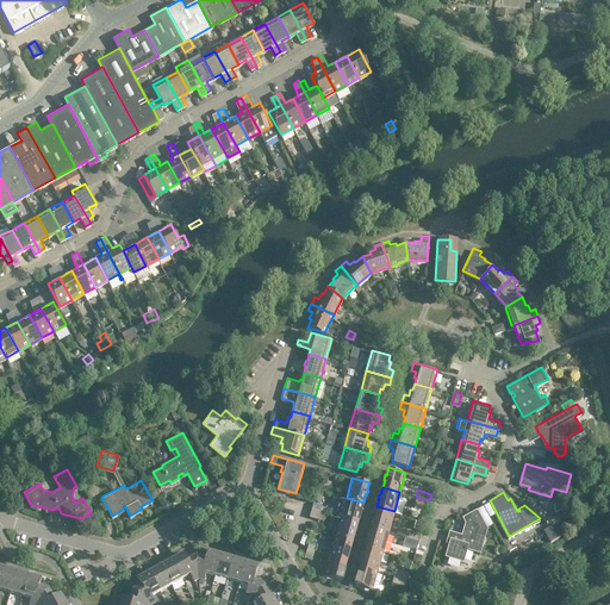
[(429,500),(416,497),(414,504),(428,507),(429,500)]
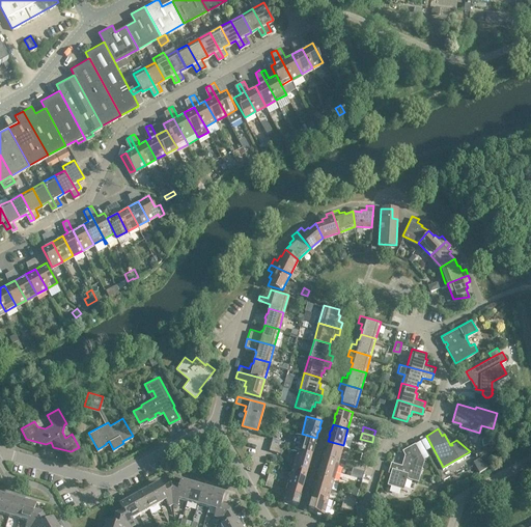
[(316,438),(302,434),(297,450),(311,454),(313,448),(314,448),(315,444),(314,444),(316,438)]
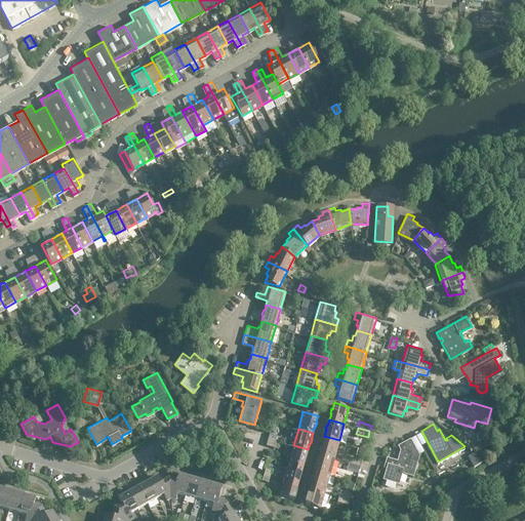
[(281,435),(270,432),(268,437),(279,441),(281,435)]
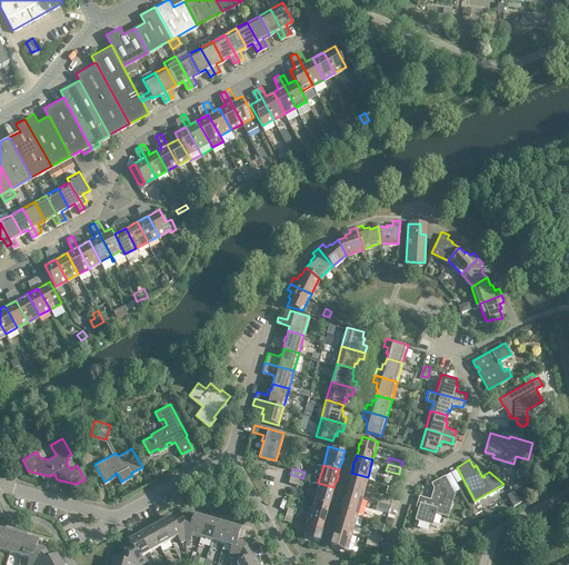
[(368,477),(351,473),(350,479),(349,479),(347,484),(348,484),(346,491),(362,495),(368,477)]
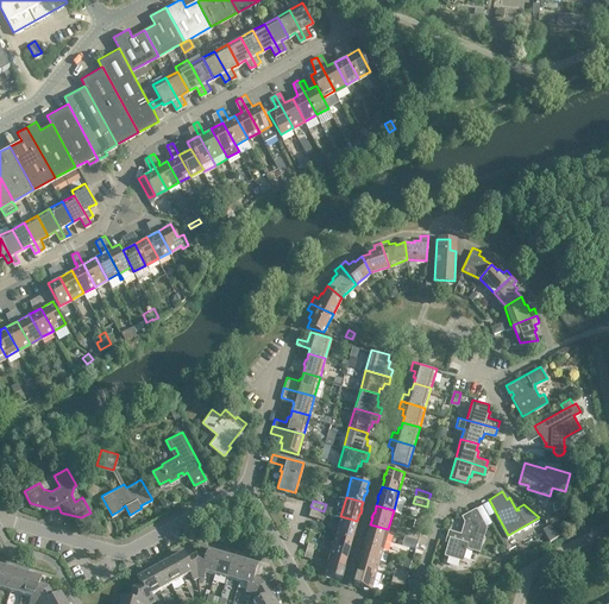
[(324,511),(311,507),(308,514),(322,517),(324,511)]
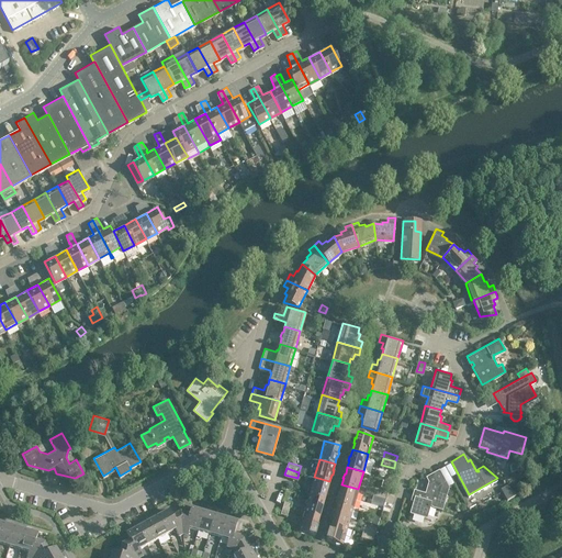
[(411,509),(412,512),(424,515),(427,514),(429,505),(431,506),(431,505),(442,508),(449,486),(439,468),(426,475),(428,480),(425,491),(416,489),(411,509)]
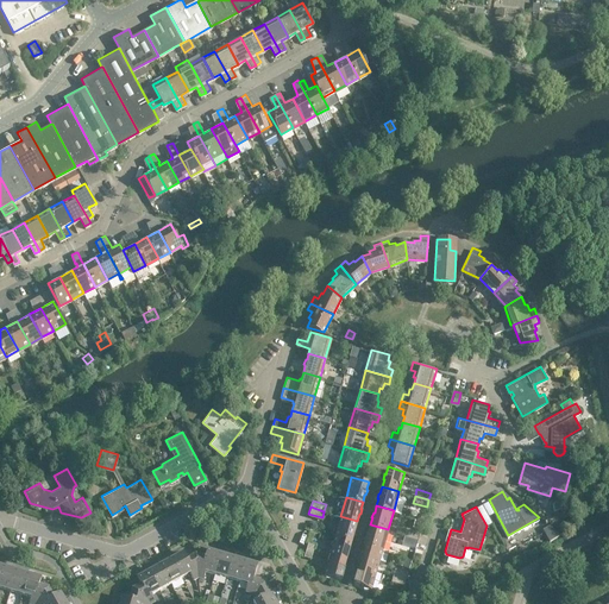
[(357,521),(340,516),(334,535),(351,540),(353,533),(355,533),(356,528),(355,528),(357,521)]
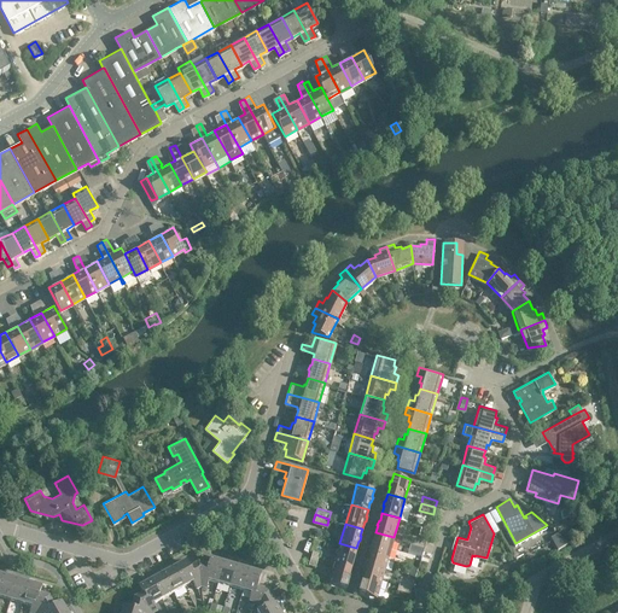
[(558,531),(551,535),(558,546),(567,539),(558,531)]
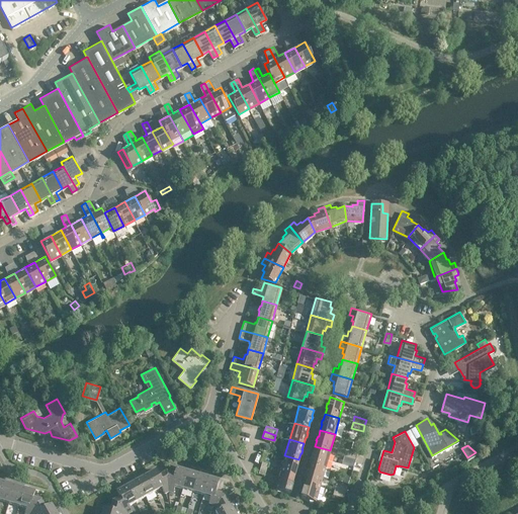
[(330,450),(315,446),(314,452),(313,452),(312,456),(313,456),(311,462),(325,467),(330,450)]
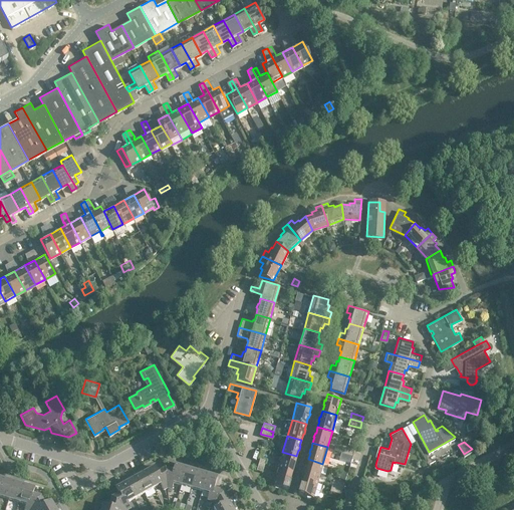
[(342,446),(340,451),(352,455),(354,449),(342,446)]
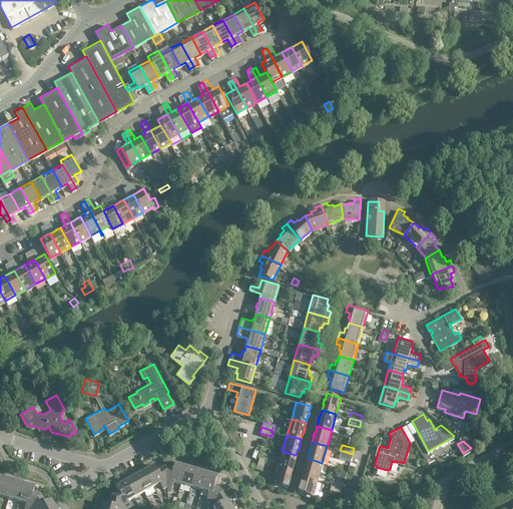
[(352,454),(340,450),(339,456),(350,459),(352,454)]
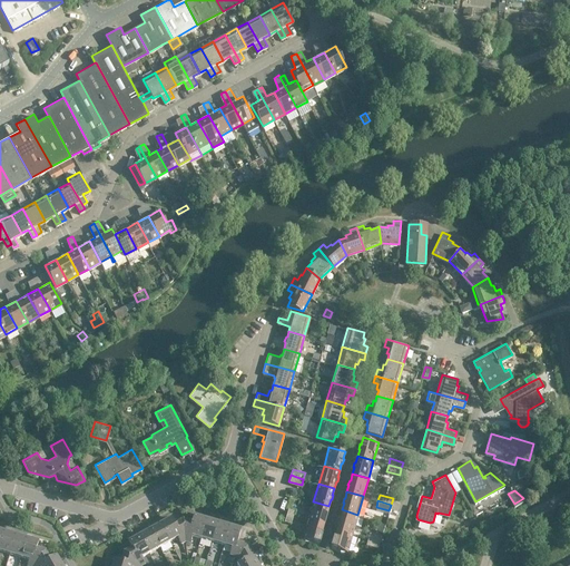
[(328,506),(313,501),(307,519),(324,524),(325,517),(326,518),(328,513),(327,513),(328,506)]
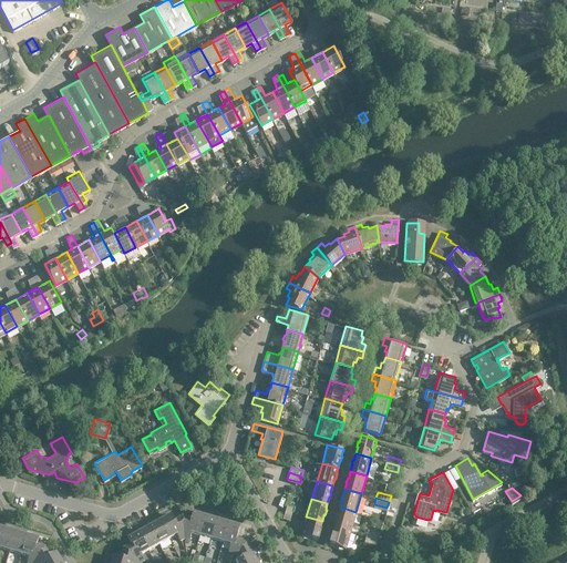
[(356,512),(340,507),(338,513),(337,513),(336,518),(337,519),(334,524),(351,530),(356,512)]
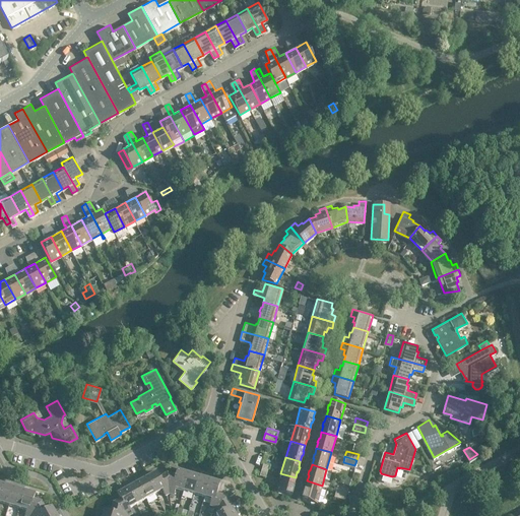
[(175,473),(167,471),(169,492),(173,493),(175,487),(183,489),(188,470),(181,468),(182,466),(178,465),(175,473)]
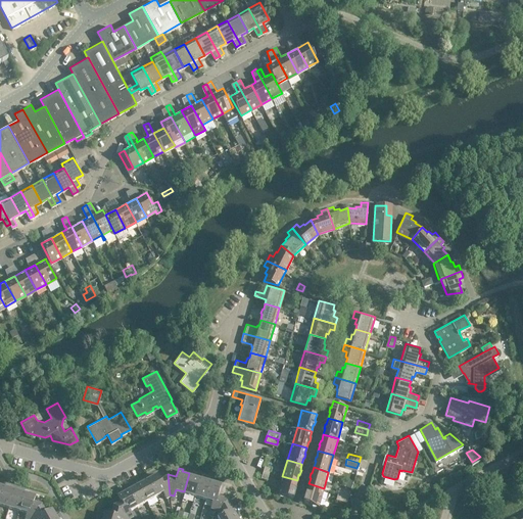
[(189,471),(189,473),(184,491),(194,494),(199,476),(193,474),(193,472),(189,471)]
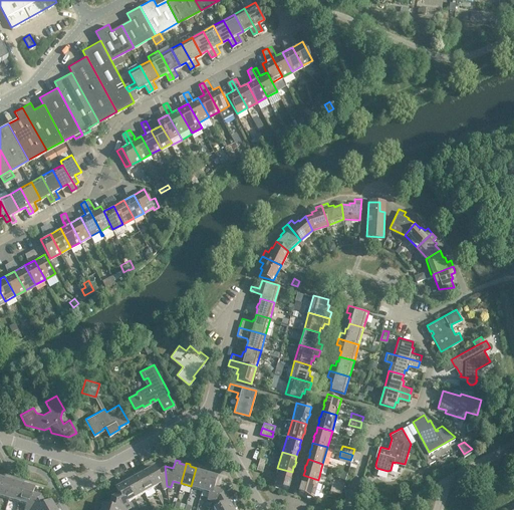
[(144,468),(145,470),(154,485),(160,482),(163,488),(167,486),(165,466),(158,470),(154,464),(149,468),(148,466),(144,468)]
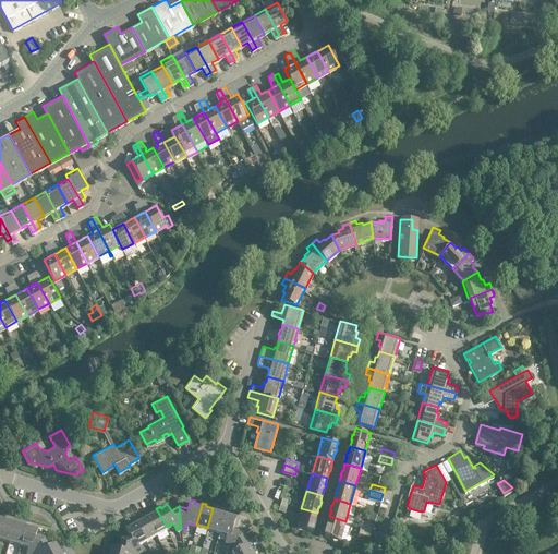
[(461,507),(460,514),(461,517),(469,513),(464,505),(461,507)]
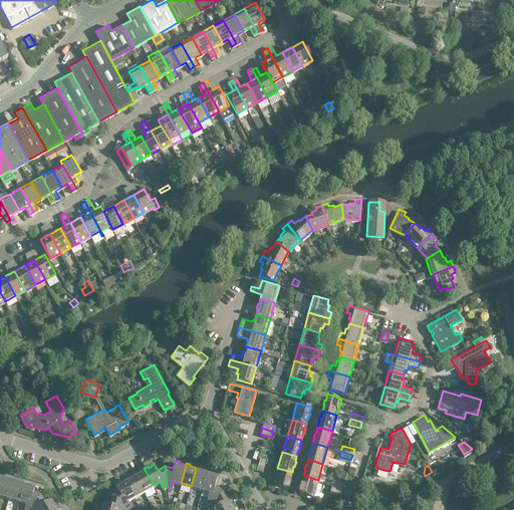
[(197,466),(196,468),(191,486),(201,489),(206,471),(200,469),(201,467),(197,466)]
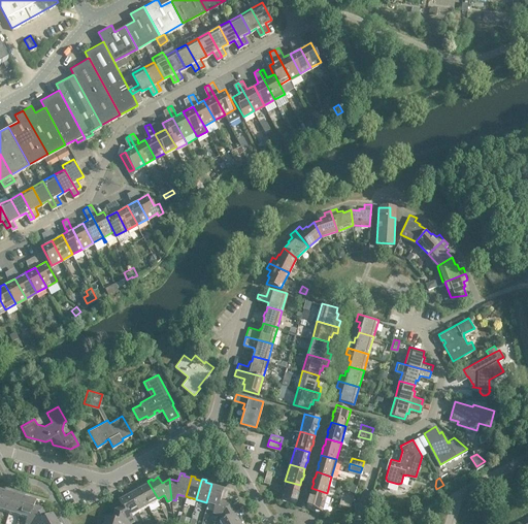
[(300,485),(285,481),(281,497),(295,502),(297,495),(298,496),(299,491),(298,491),(300,485)]
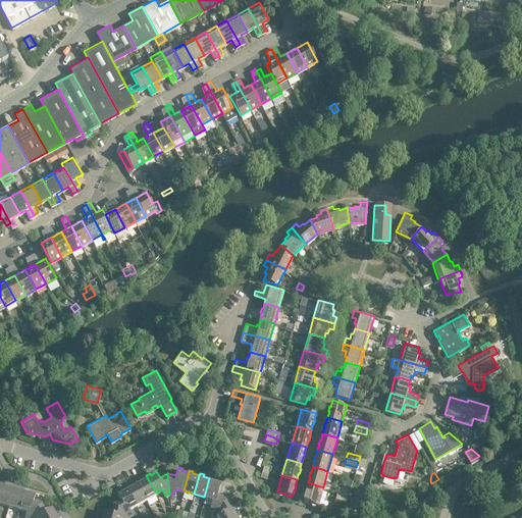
[(210,476),(209,478),(204,497),(212,499),(210,505),(218,507),(227,496),(217,493),(220,481),(213,479),(214,477),(210,476)]
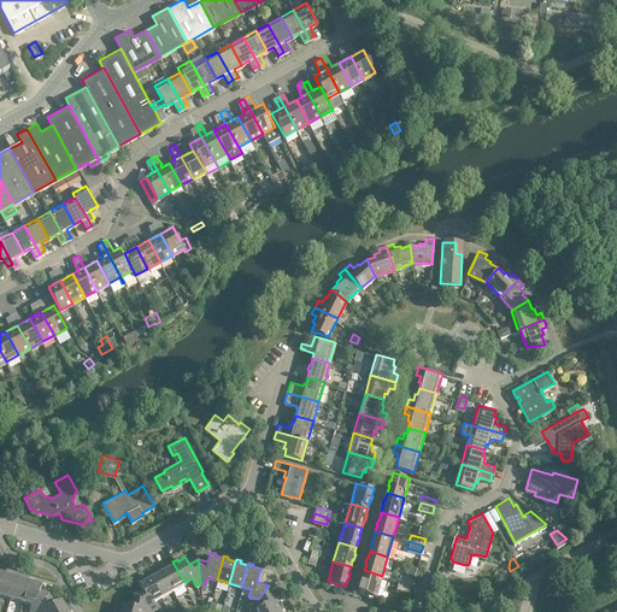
[(184,582),(174,564),(166,568),(165,565),(160,568),(162,570),(172,589),(184,582)]
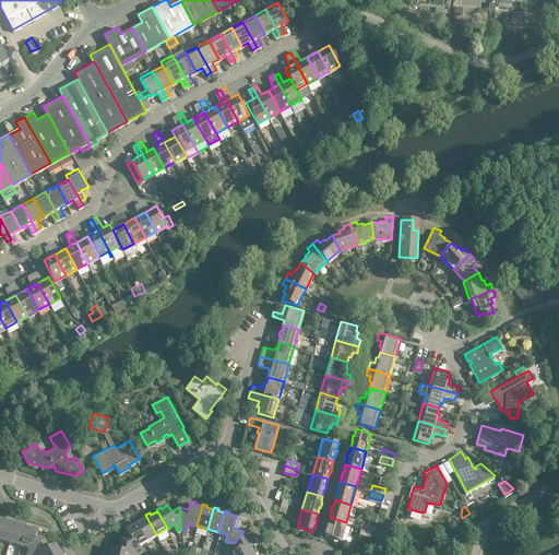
[(4,516),(3,518),(0,528),(0,538),(9,540),(14,521),(8,519),(9,517),(4,516)]
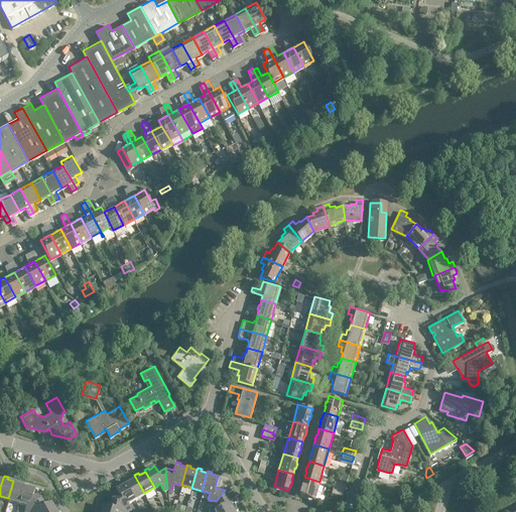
[(144,493),(135,477),(130,480),(129,478),(125,480),(126,482),(135,498),(144,493)]
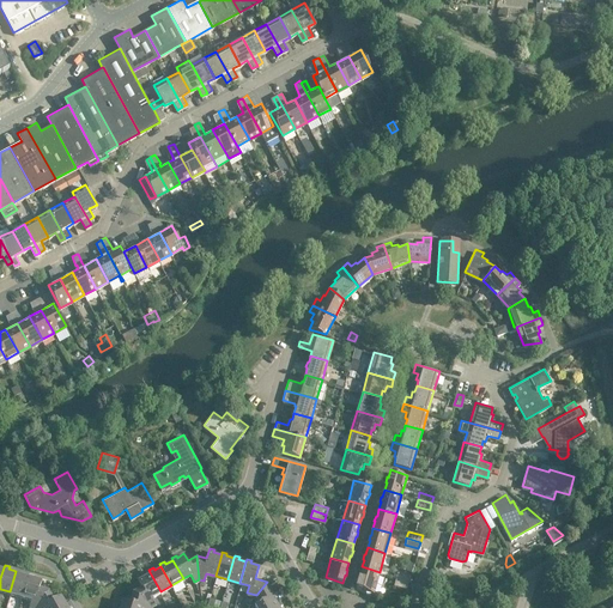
[(380,572),(362,566),(359,573),(357,578),(358,579),(357,587),(374,591),(380,572)]
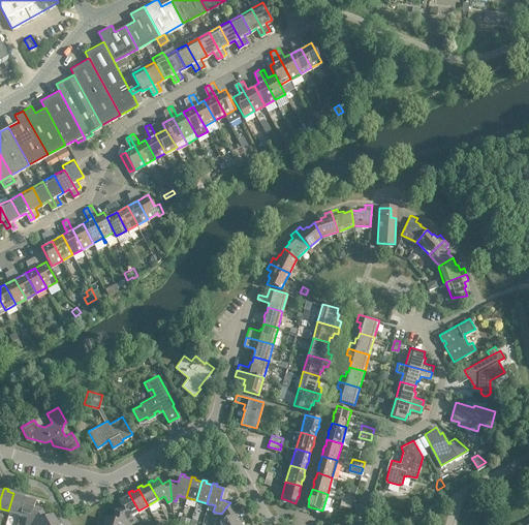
[(14,491),(13,493),(8,511),(19,514),(25,496),(18,494),(19,492),(14,491)]
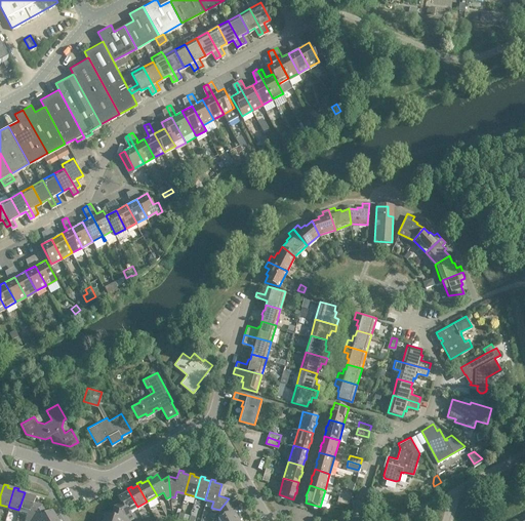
[(340,488),(338,494),(351,497),(352,491),(340,488)]
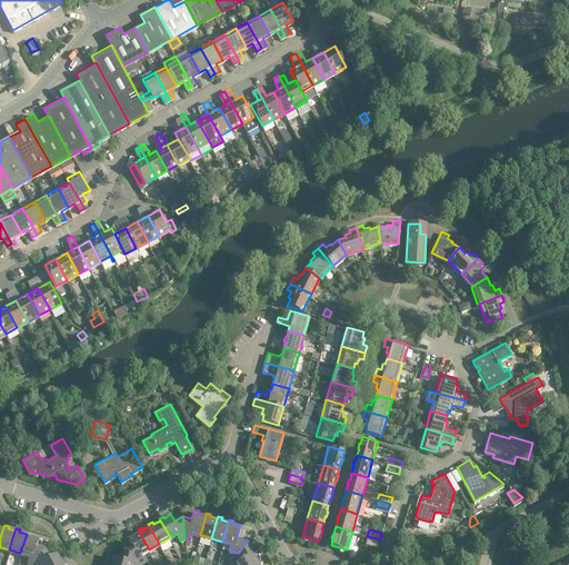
[(27,532),(27,534),(20,553),(29,556),(27,563),(31,564),(46,547),(36,545),(38,537),(31,535),(31,533),(27,532)]
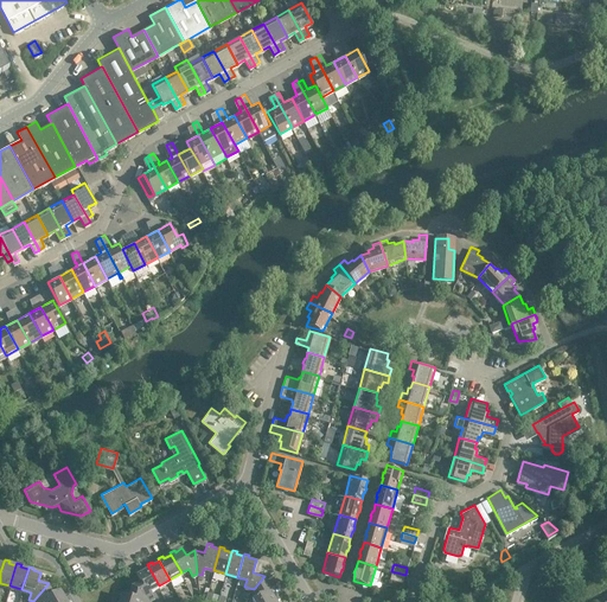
[(159,586),(148,567),(141,570),(140,568),(135,571),(140,580),(132,584),(149,600),(154,596),(151,590),(159,586)]
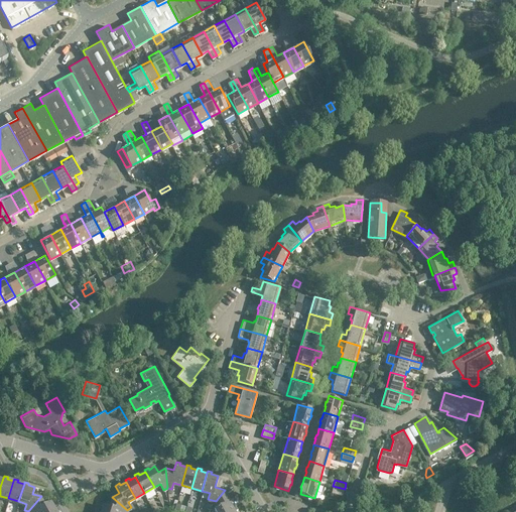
[(345,489),(333,486),(331,491),(343,495),(345,489)]
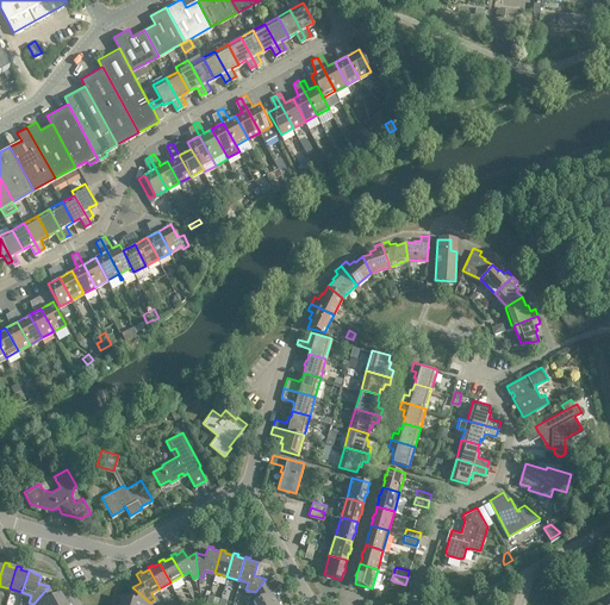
[(277,598),(266,579),(255,592),(257,598),(254,600),(255,604),(271,604),(279,602),(281,600),(279,597),(277,598)]
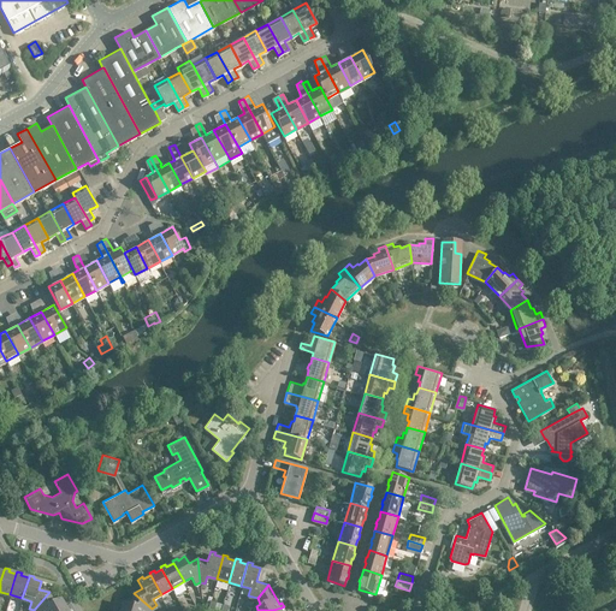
[(54,601),(49,592),(34,610),(63,610),(67,609),(64,601),(66,600),(64,595),(54,601)]
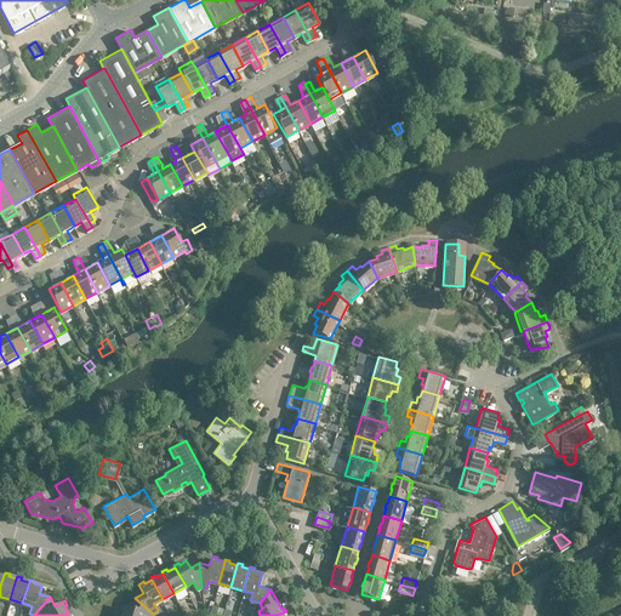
[(152,615),(153,614),(135,598),(132,609),(124,606),(121,615),(119,614),(118,615),(152,615)]
